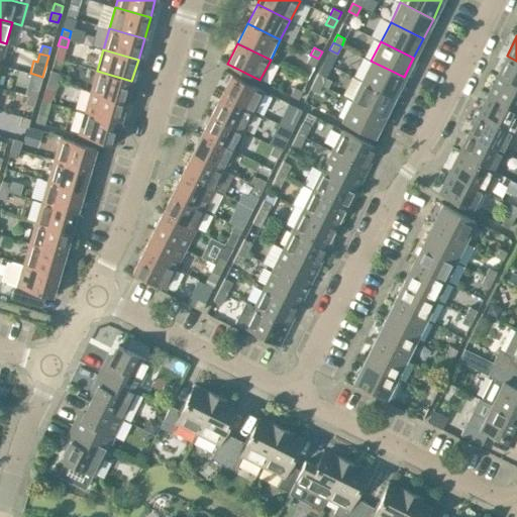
[(306,63),(314,67),(318,59),(310,55),(306,63)]
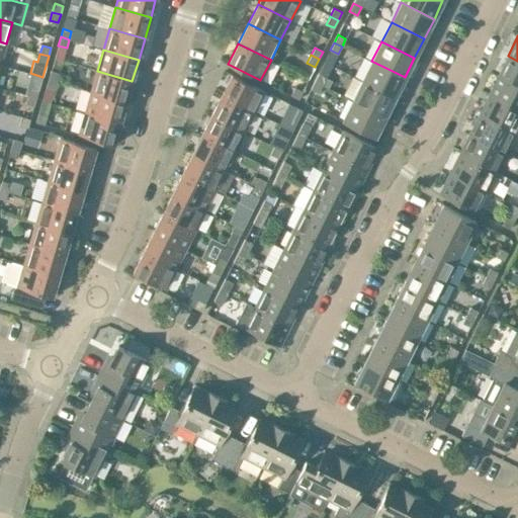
[(498,76),(517,85),(517,61),(508,56),(498,76)]
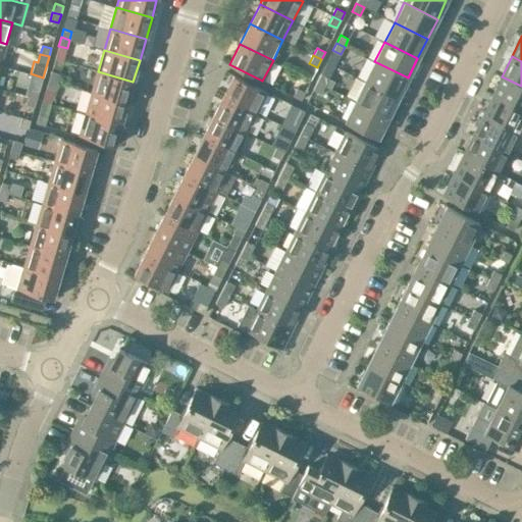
[(365,82),(398,98),(408,77),(374,61),(365,82)]
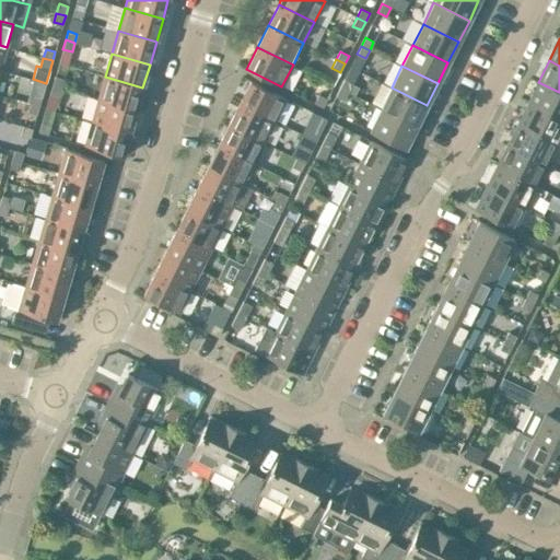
[(53,85),(61,88),(63,79),(55,77),(53,85)]
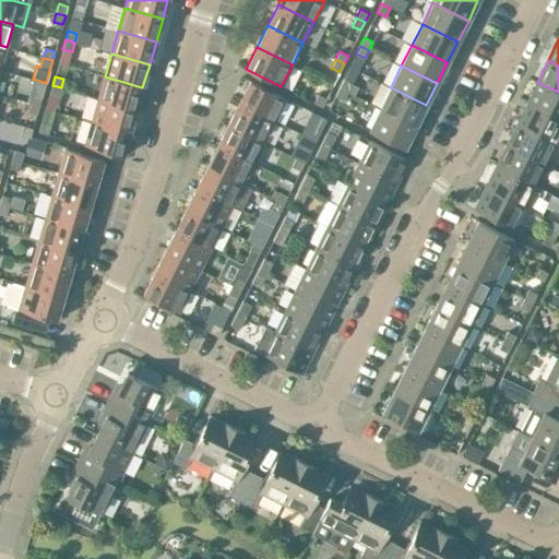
[(98,98),(135,110),(142,87),(105,76),(98,98)]
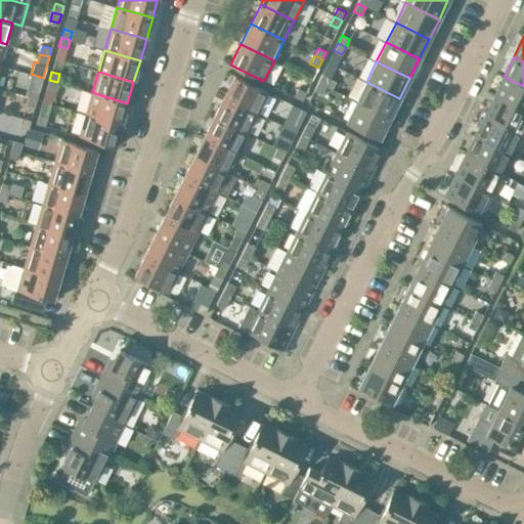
[(318,82),(325,86),(330,79),(321,75),(318,82)]
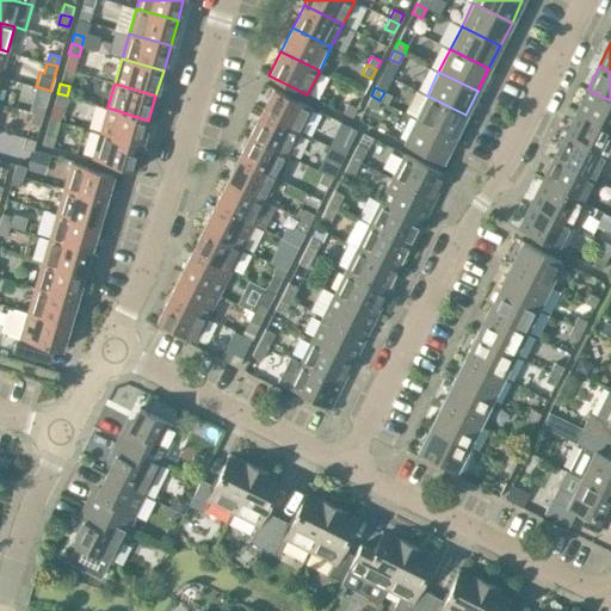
[(261,112),(300,131),(312,107),(273,88),(261,112)]
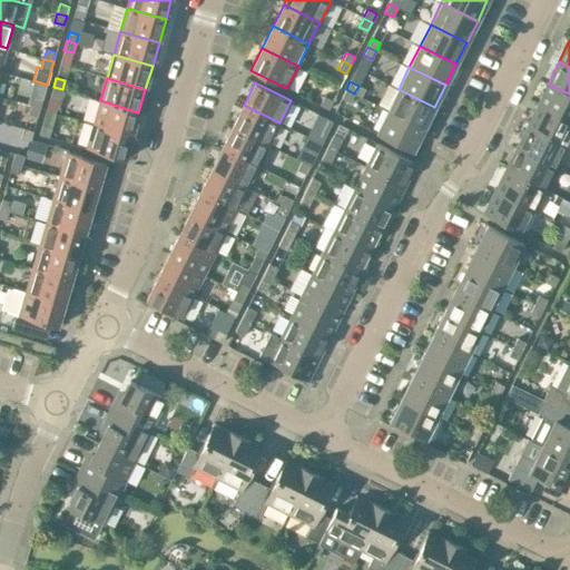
[(538,105),(569,120),(569,94),(548,84),(538,105)]
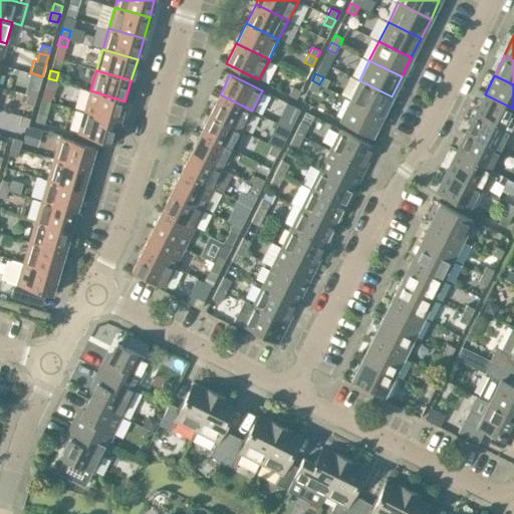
[(45,86),(54,89),(56,80),(48,78),(45,86)]
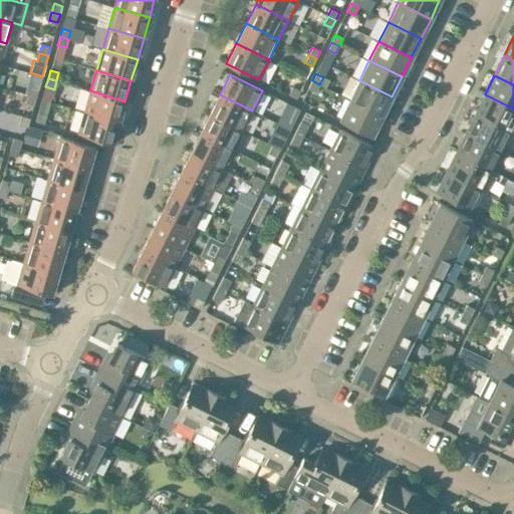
[(308,88),(315,92),(319,84),(312,80),(308,88)]
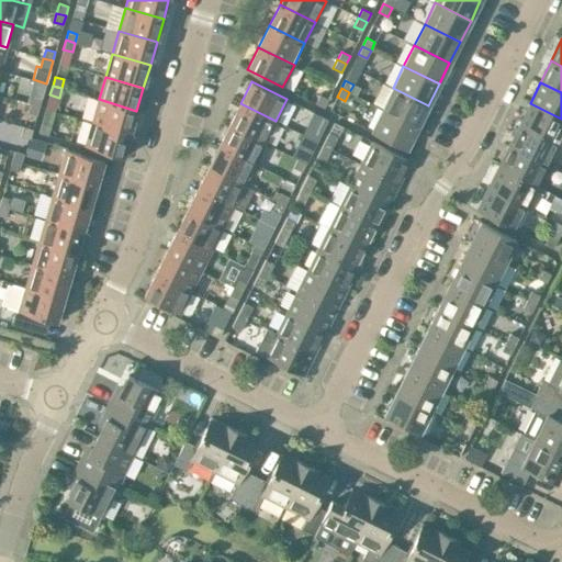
[(382,109),(417,126),(428,105),(393,88),(382,109)]
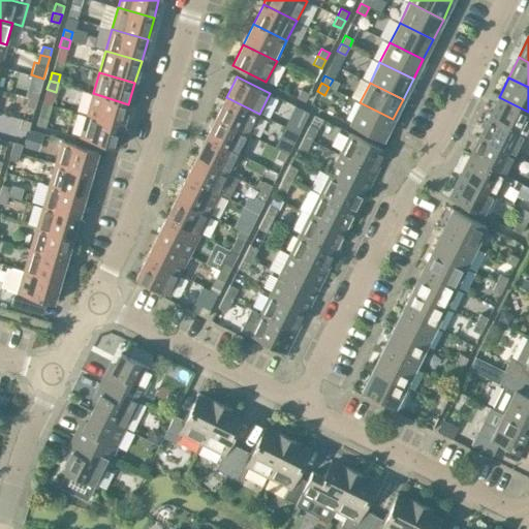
[(28,97),(37,100),(39,92),(31,89),(28,97)]
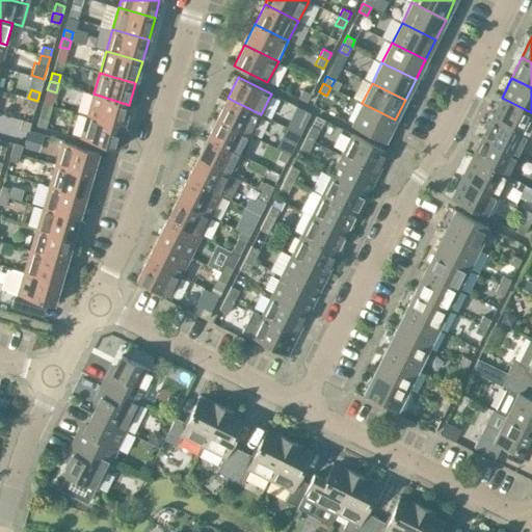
[(298,98),(307,102),(311,94),(302,89),(298,98)]
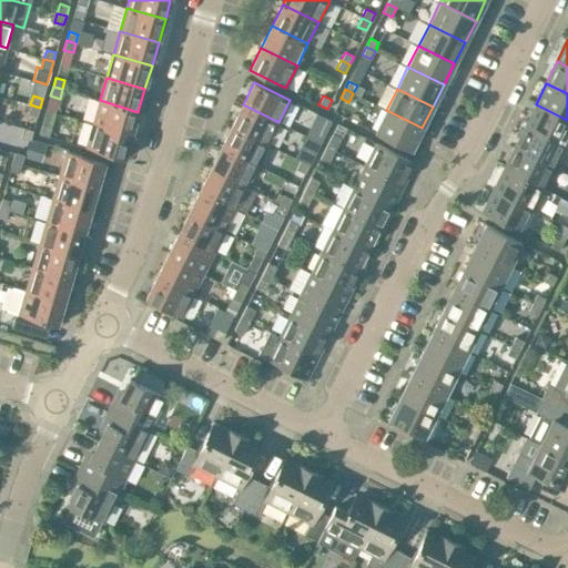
[(93,123),(131,134),(138,112),(100,100),(93,123)]
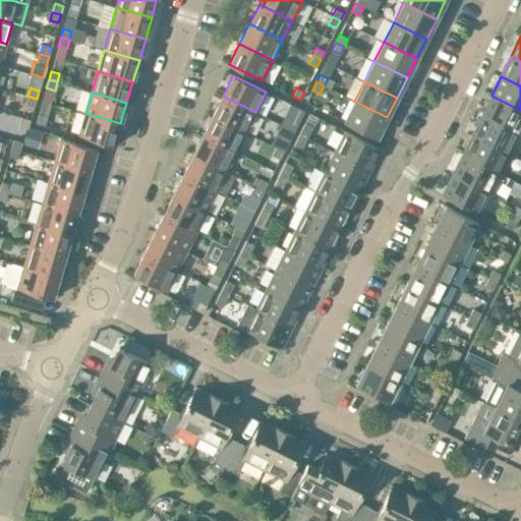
[(25,105),(34,107),(37,99),(27,96),(25,105)]
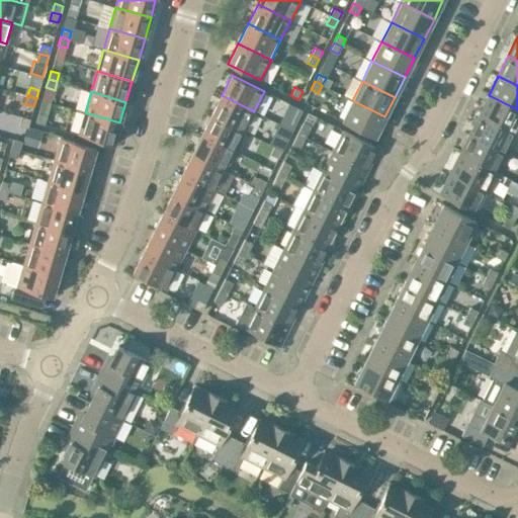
[(211,114),(244,132),(254,111),(222,95),(211,114)]
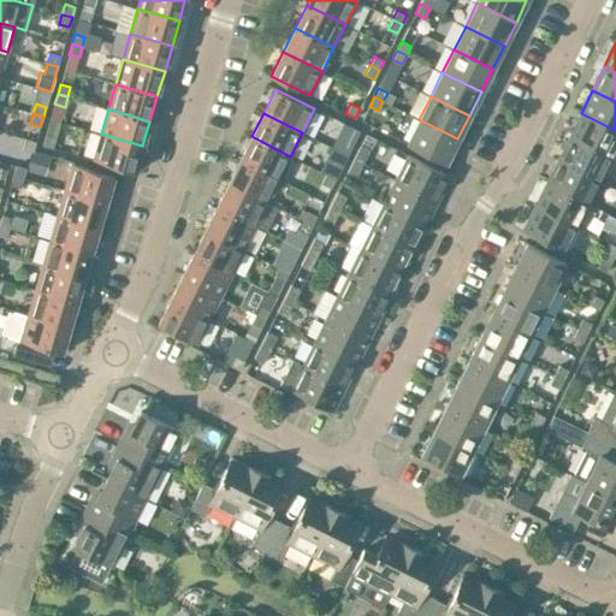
[(569,136),(611,158),(615,148),(615,130),(581,113),(569,136)]
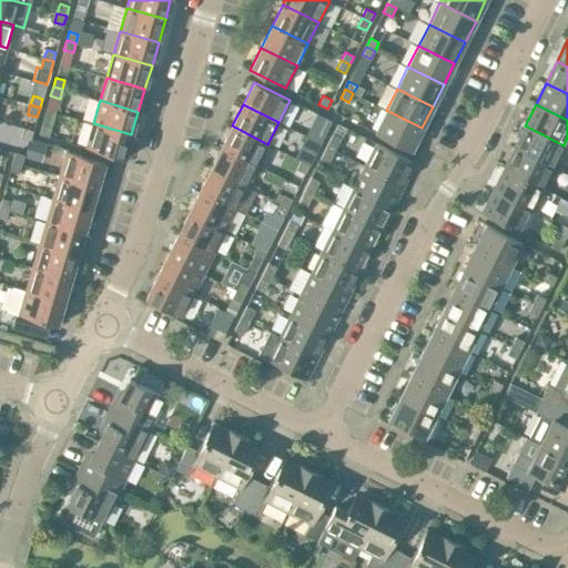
[(375,133),(411,151),(422,128),(386,110),(375,133)]
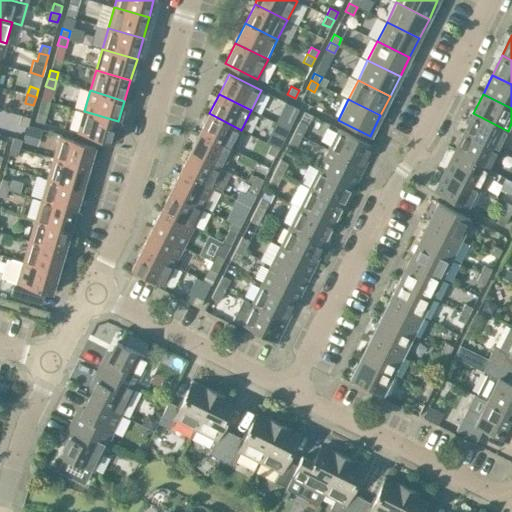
[(287,113),(294,117),(298,109),(291,105),(287,113)]
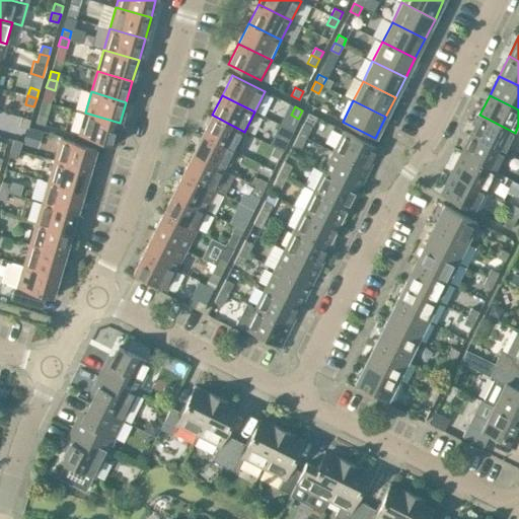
[(78,135),(114,145),(120,123),(85,113),(78,135)]
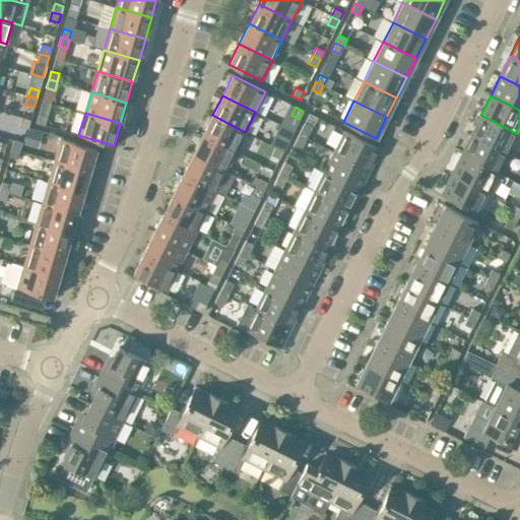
[(36,122),(45,125),(47,116),(39,114),(36,122)]
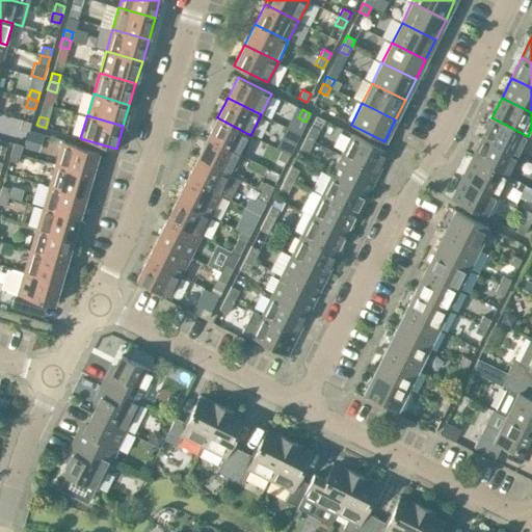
[(207,138),(240,155),(250,135),(217,117),(207,138)]
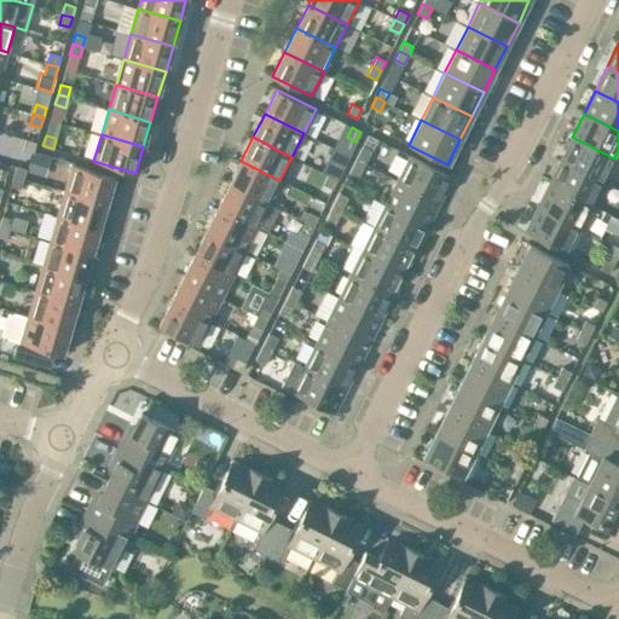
[(561,160),(603,180),(614,158),(572,137),(561,160)]
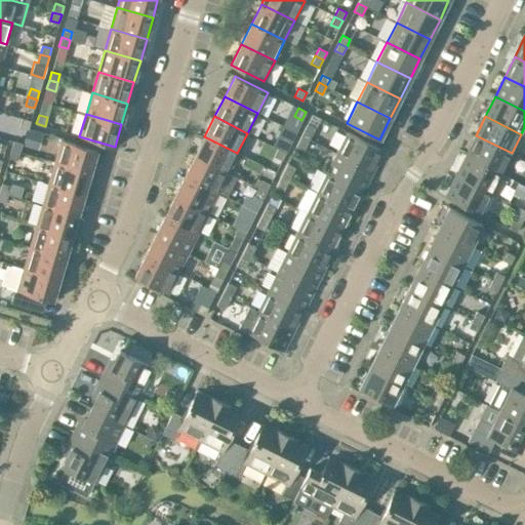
[(19,127),(28,129),(31,121),(22,118),(19,127)]
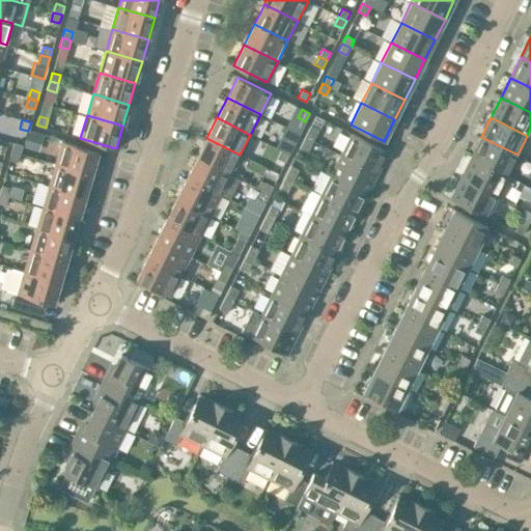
[(305,137),(313,141),(318,129),(310,124),(305,137)]
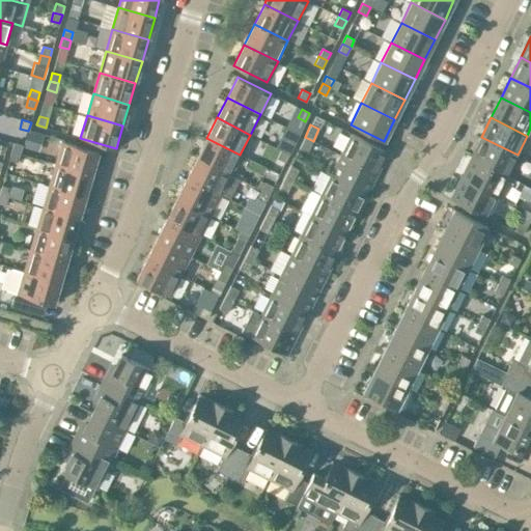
[(340,155),(378,173),(388,151),(352,134),(340,155)]
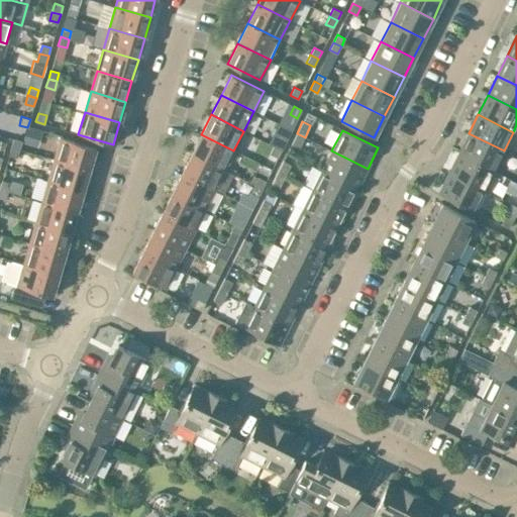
[(291,144),(299,148),(305,137),(297,133),(291,144)]
